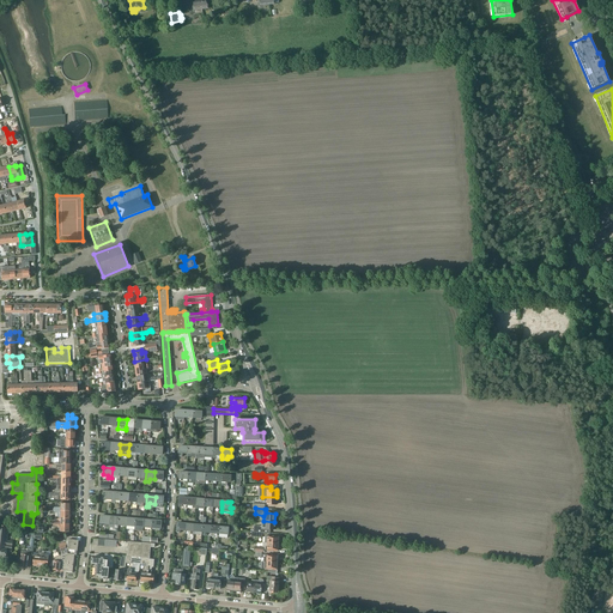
[(102,516),(101,523),(105,523),(105,528),(109,528),(110,525),(110,517),(110,516),(102,516)]
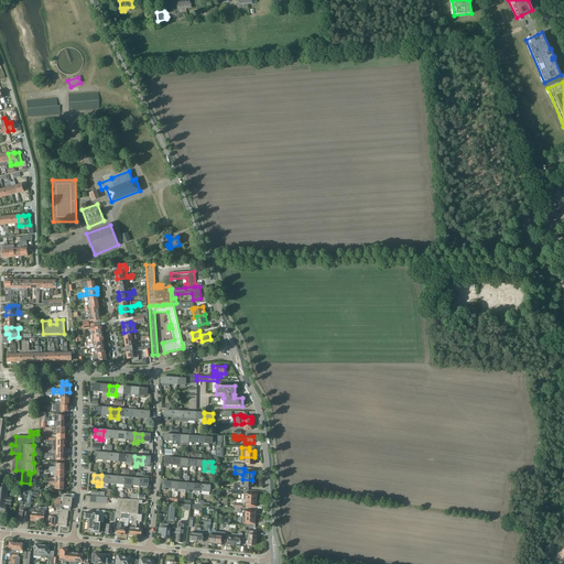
[(4,485),(4,480),(1,479),(1,484),(0,484),(0,512),(6,513),(6,509),(10,509),(12,498),(7,498),(8,494),(8,485),(4,485)]
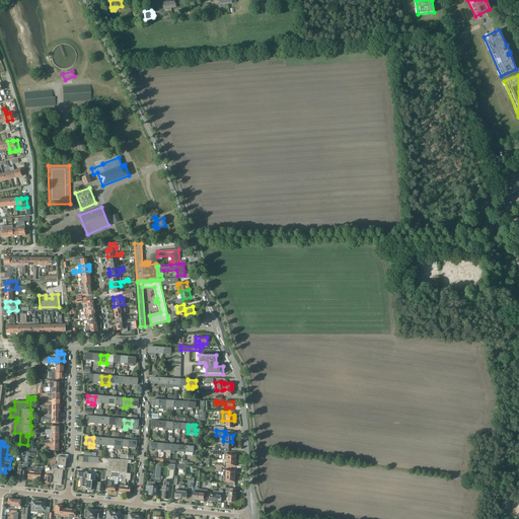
[(215,446),(215,451),(218,451),(222,451),(224,452),(224,450),(224,448),(232,448),(232,442),(223,441),(222,445),(215,446)]
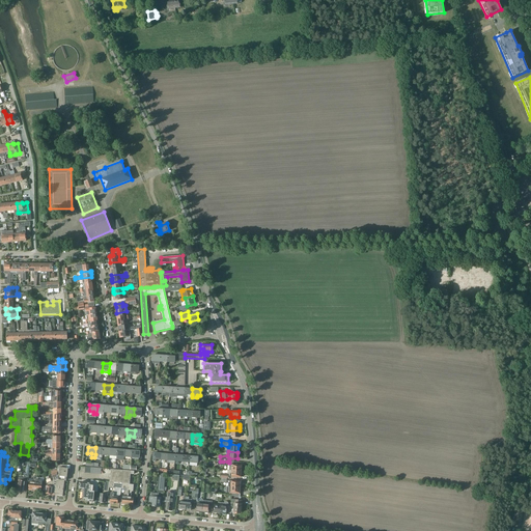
[(67,477),(68,469),(66,469),(66,466),(59,465),(58,465),(58,471),(57,475),(55,495),(55,496),(62,497),(65,477),(67,477)]
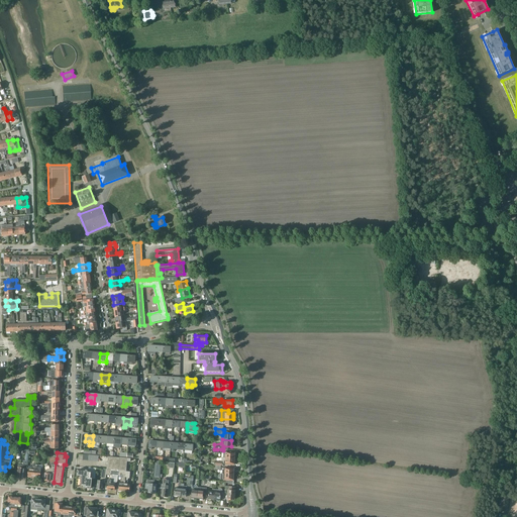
[(107,470),(106,475),(107,475),(111,476),(111,481),(111,484),(115,485),(117,482),(118,476),(119,471),(126,472),(127,461),(127,458),(108,457),(107,470)]
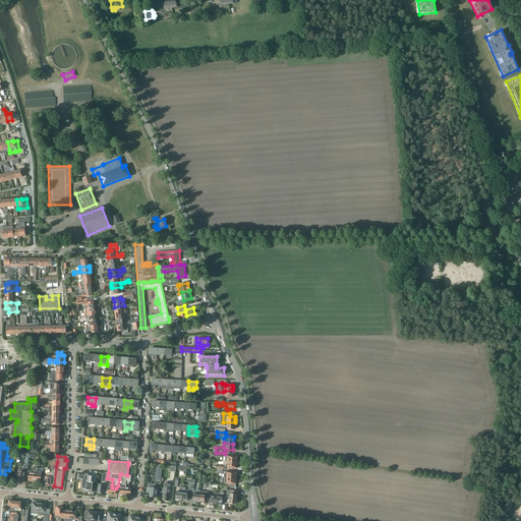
[(54,485),(56,466),(57,462),(55,462),(55,463),(51,464),(51,465),(52,469),(53,468),(52,470),(52,472),(51,472),(46,475),(44,485),(51,485),(51,484),(54,485)]
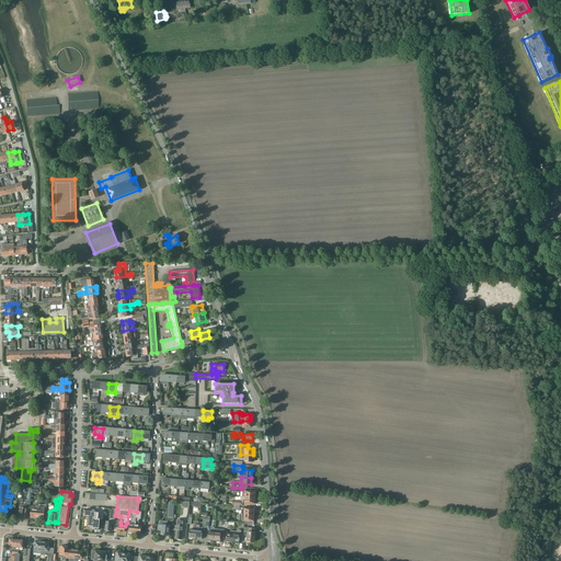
[(103,518),(104,508),(96,507),(95,511),(84,510),(84,516),(88,516),(87,527),(92,527),(92,528),(95,529),(95,530),(99,530),(100,519),(103,519),(103,518)]
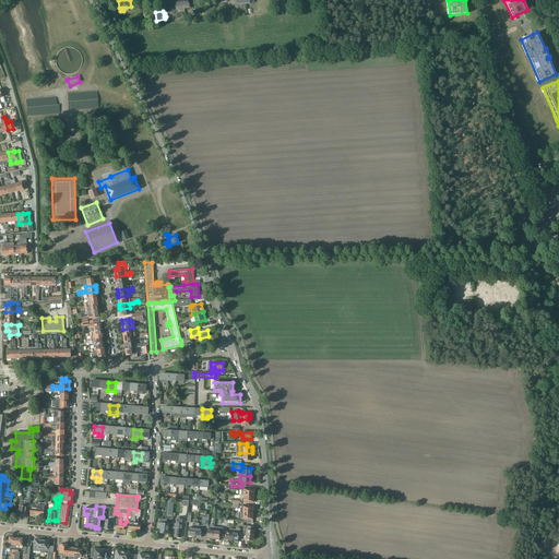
[(106,520),(105,528),(111,530),(113,522),(114,522),(115,513),(116,508),(111,508),(110,520),(106,520)]
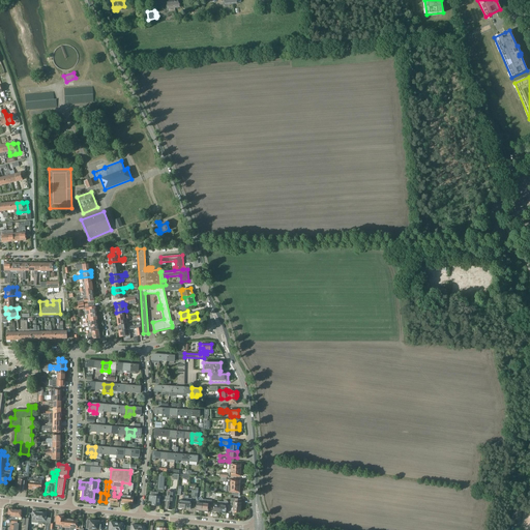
[(239,487),(228,486),(227,486),(227,487),(226,492),(229,492),(229,493),(232,493),(232,495),(239,495),(239,493),(239,490),(240,490),(240,487),(239,487)]
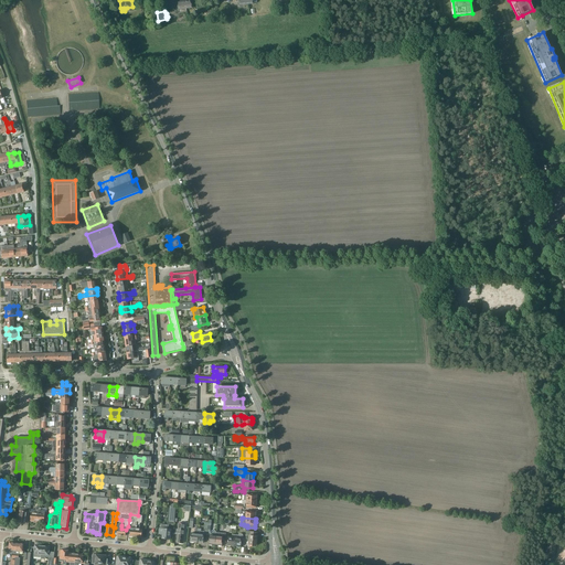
[(208,530),(208,535),(210,535),(209,544),(216,545),(217,533),(214,530),(212,532),(211,532),(210,532),(211,525),(211,521),(209,520),(209,523),(208,530)]
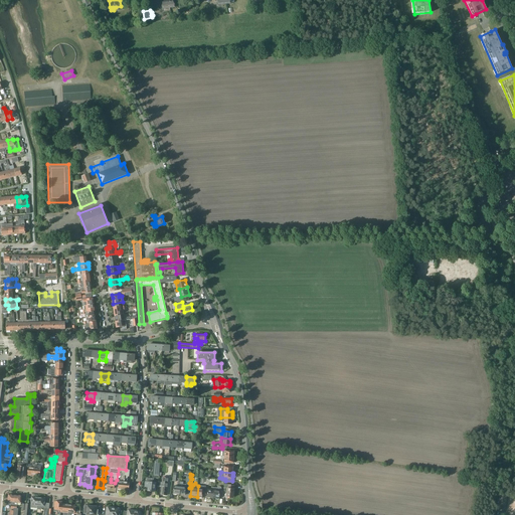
[(167,478),(167,477),(164,477),(164,478),(163,478),(162,483),(160,483),(160,487),(162,487),(161,495),(167,496),(168,478),(167,478)]
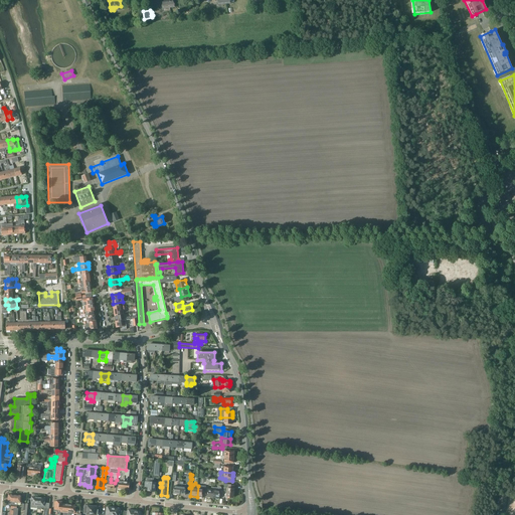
[(108,478),(107,488),(110,489),(112,489),(112,488),(115,489),(115,488),(115,487),(115,486),(115,483),(111,482),(111,479),(108,478)]
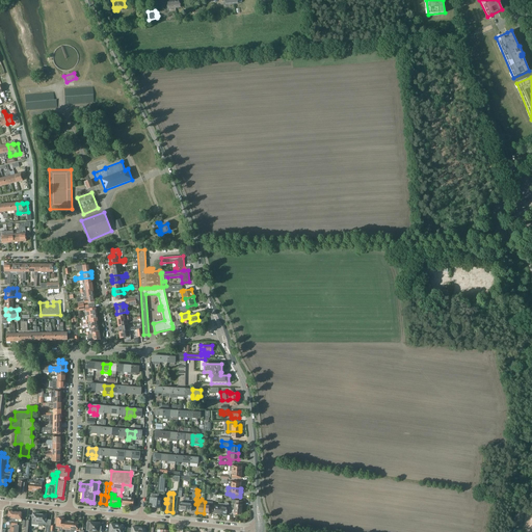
[(152,507),(153,507),(160,508),(160,504),(161,504),(163,504),(163,500),(163,499),(157,499),(158,495),(152,494),(152,498),(150,497),(150,503),(153,504),(152,507)]
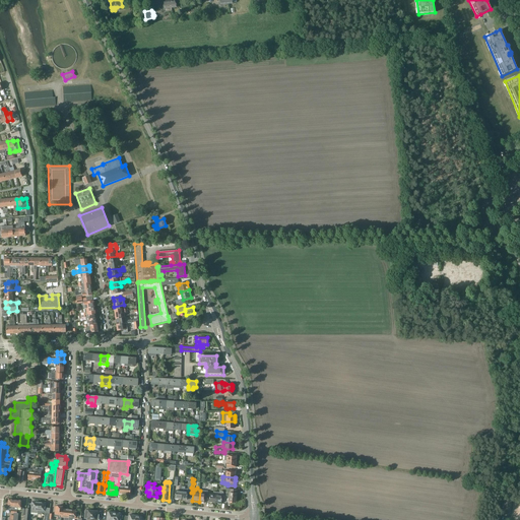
[(236,503),(237,491),(237,490),(228,490),(226,497),(230,497),(229,502),(236,503)]
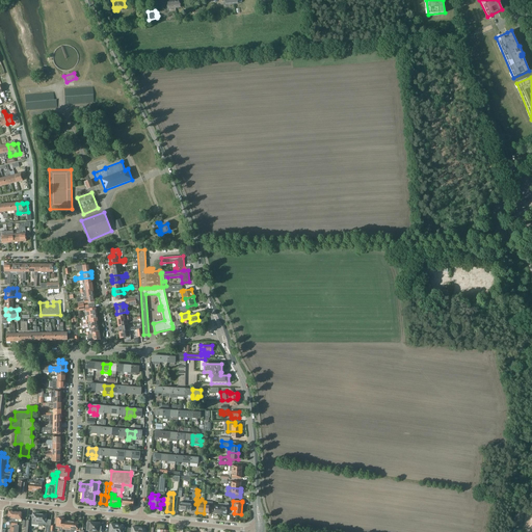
[(205,502),(204,513),(209,513),(210,510),(212,511),(213,503),(208,502),(205,502)]
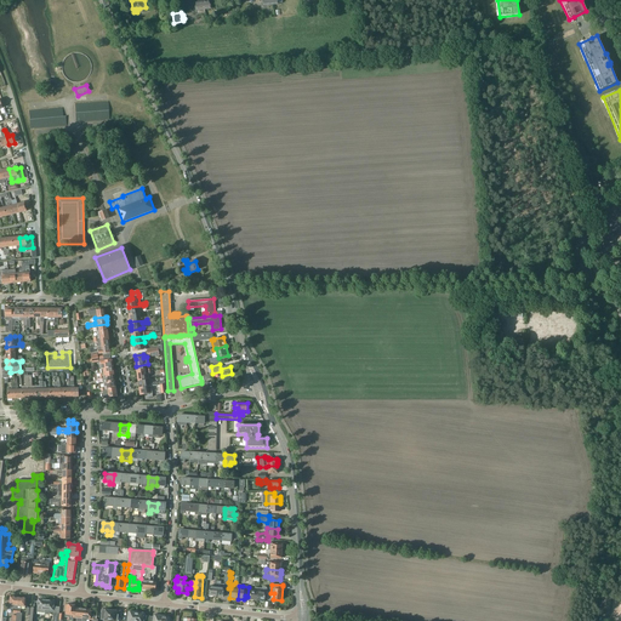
[(258,588),(257,600),(261,602),(265,603),(265,602),(265,598),(269,598),(271,591),(267,591),(267,588),(266,587),(263,587),(261,588),(258,588)]
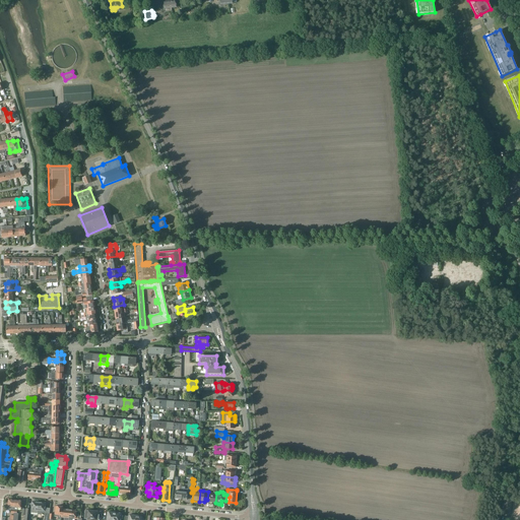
[(515,500),(507,499),(505,514),(513,516),(515,500)]
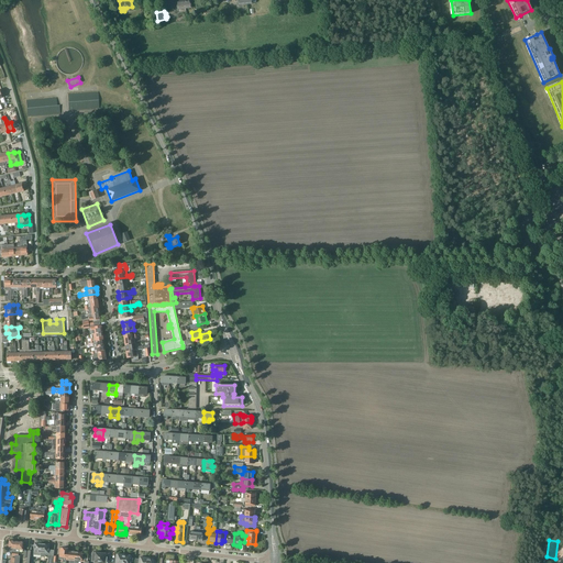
[(24,542),(17,542),(15,556),(14,559),(14,561),(13,562),(19,562),(20,556),(18,556),(19,552),(19,550),(23,550),(24,542)]
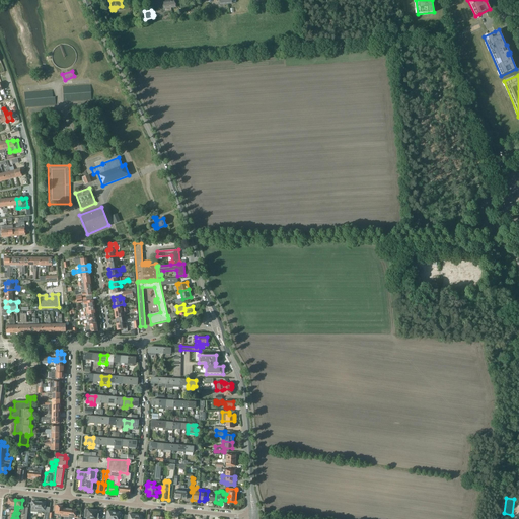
[(60,518),(61,518),(61,516),(62,508),(62,507),(62,506),(60,506),(59,506),(56,506),(55,506),(54,510),(55,510),(54,515),(58,516),(58,518),(60,518)]
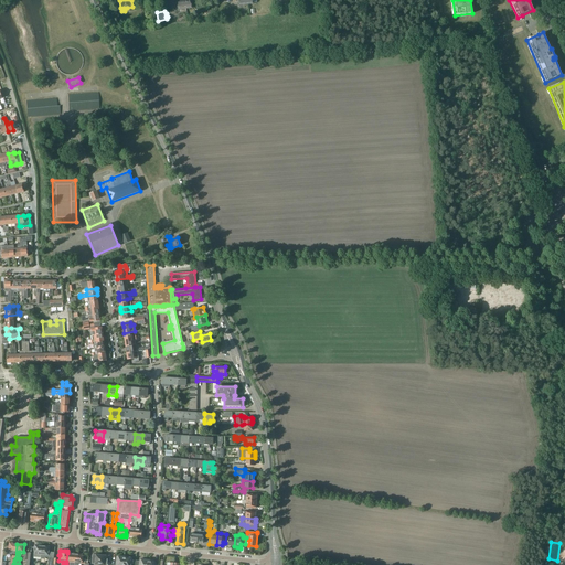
[(68,554),(67,553),(66,562),(71,563),(70,564),(74,564),(76,554),(72,554),(72,553),(70,553),(68,554)]
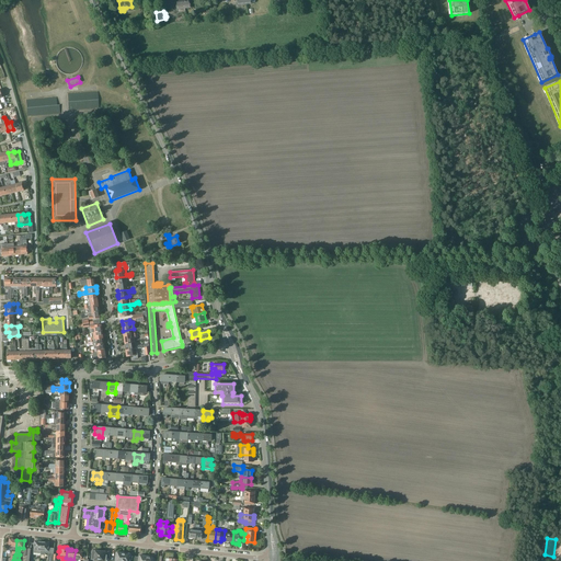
[(76,550),(73,560),(78,560),(79,560),(84,560),(86,556),(82,556),(82,551),(81,550),(80,550),(79,551),(76,550)]
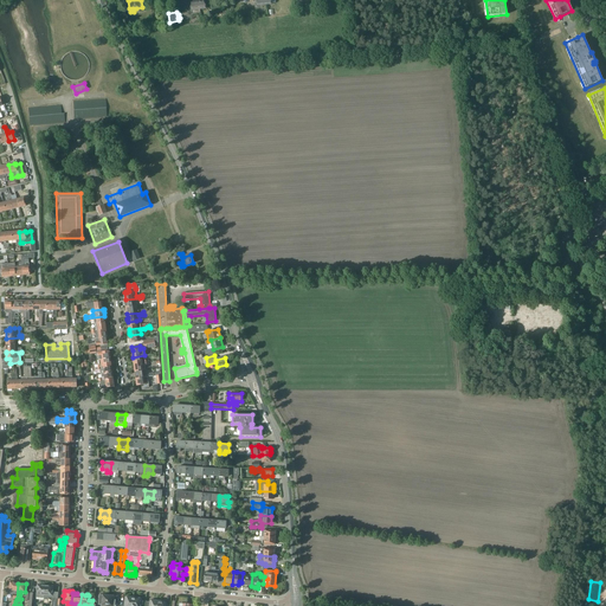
[(98,601),(98,605),(105,605),(107,605),(108,595),(104,595),(100,595),(100,601),(98,601)]
